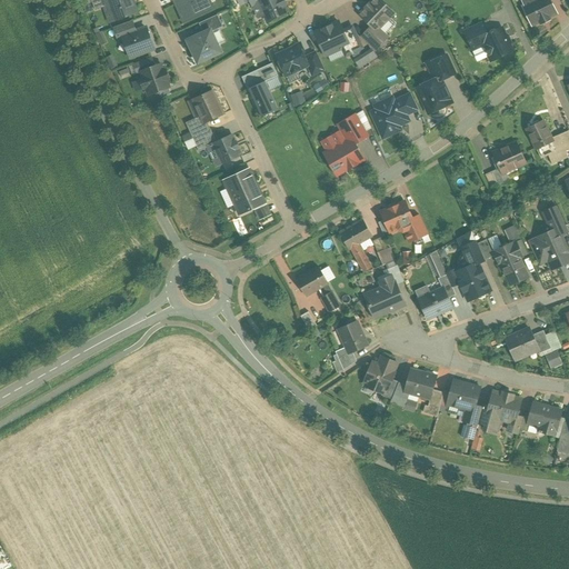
[(91,0),(96,10),(110,5),(108,0),(91,0)]
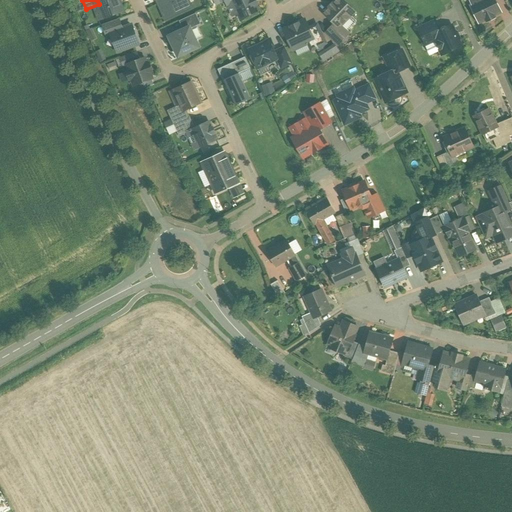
[(97,0),(99,4),(104,18),(123,11),(119,0),(97,0)]
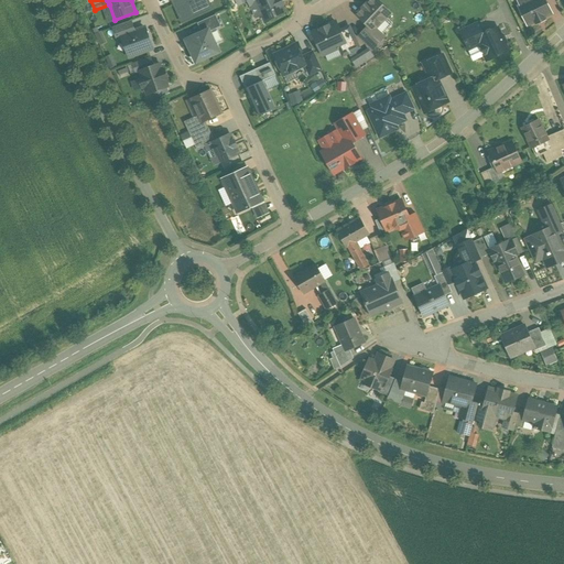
[(172,0),(182,21),(213,8),(208,0),(172,0)]
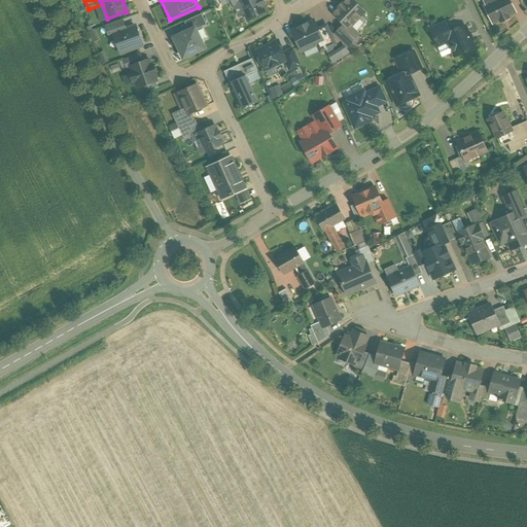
[(240,0),(239,1),(241,3),(248,20),(265,12),(266,11),(260,0),(240,0)]
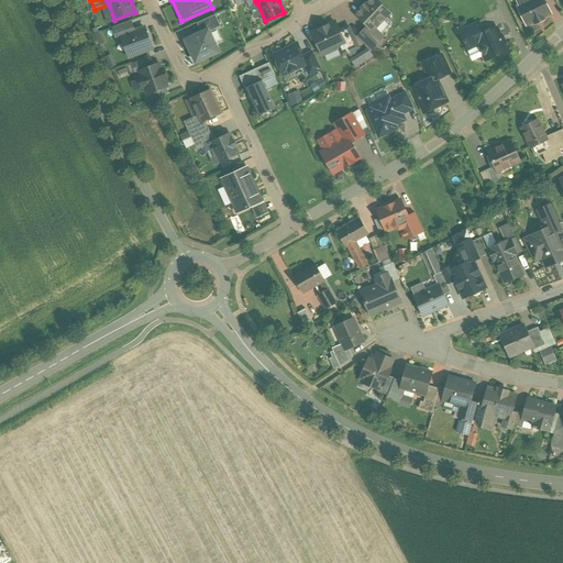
[(375,0),(371,0),(367,4),(366,2),(365,3),(366,3),(362,8),(361,9),(362,10),(357,15),(368,26),(373,31),(375,29),(389,13),(375,0)]
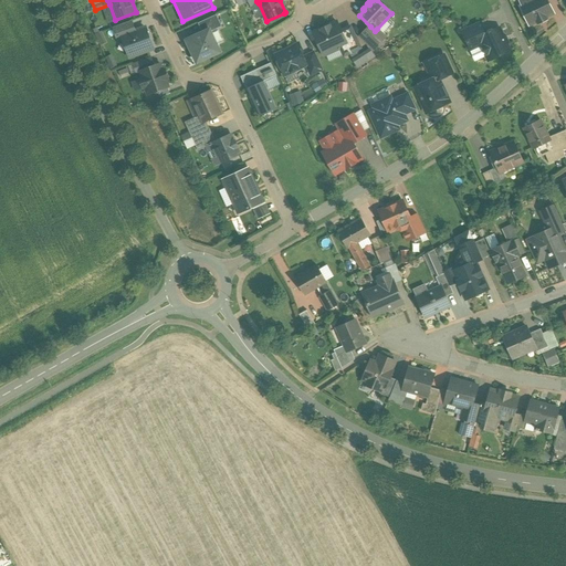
[(535,0),(522,7),(521,7),(522,8),(530,24),(530,25),(531,24),(537,21),(538,23),(540,23),(546,20),(547,20),(546,19),(545,18),(553,14),(553,13),(546,0),(535,0)]
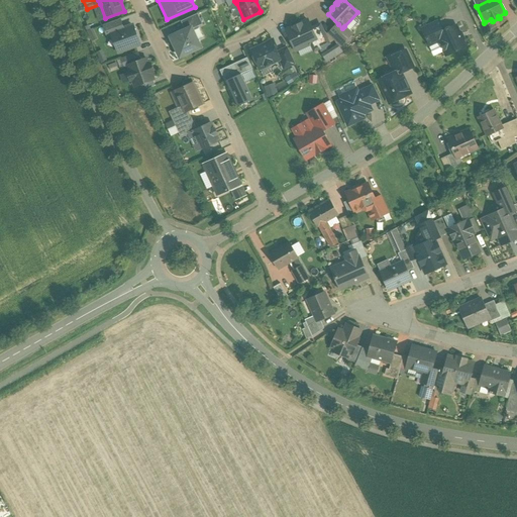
[(182,21),(186,30),(192,28),(202,24),(198,14),(182,21)]
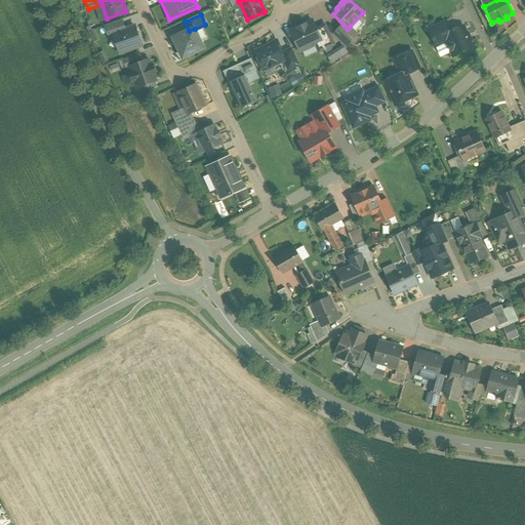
[(122,19),(106,26),(109,36),(114,34),(114,33),(125,29),(122,19)]
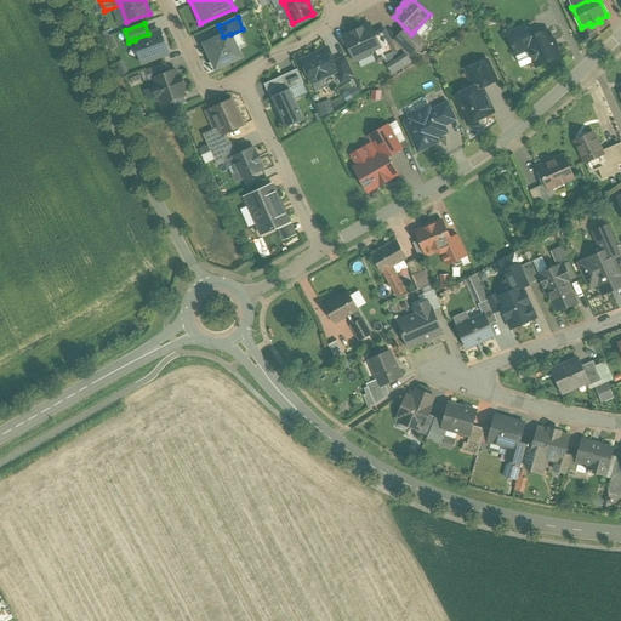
[(370,24),(345,36),(355,61),(375,51),(381,49),(376,36),(370,24)]
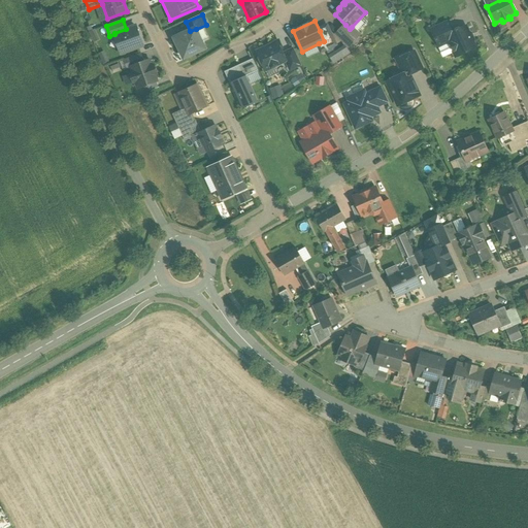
[(448,24),(432,31),(439,45),(449,41),(447,36),(452,33),(448,24)]
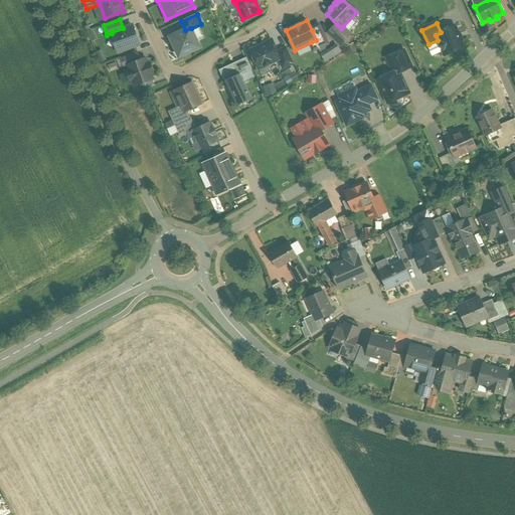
[(341,28),(337,24),(328,33),(340,45),(351,34),(343,26),(341,28)]
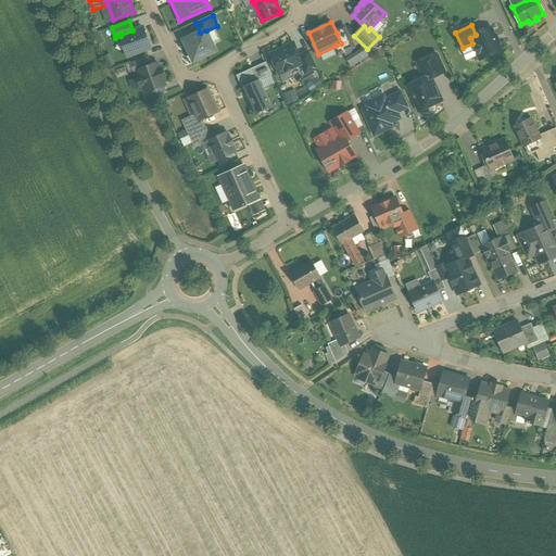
[(133,30),(121,35),(121,36),(128,57),(151,48),(143,27),(133,30)]
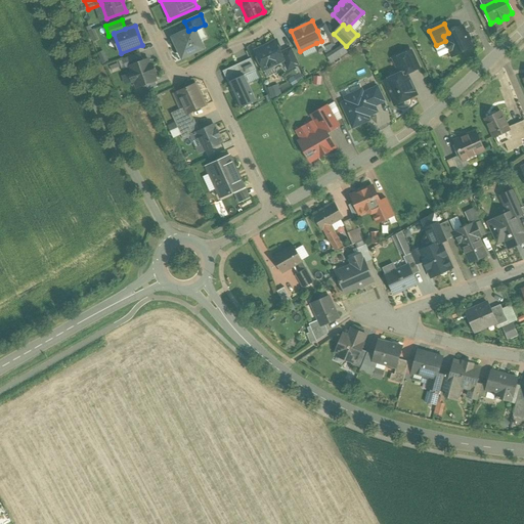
[(459,29),(455,28),(451,29),(450,32),(448,33),(443,36),(445,41),(447,44),(446,44),(449,51),(450,51),(453,56),(472,47),(463,27),(459,29)]
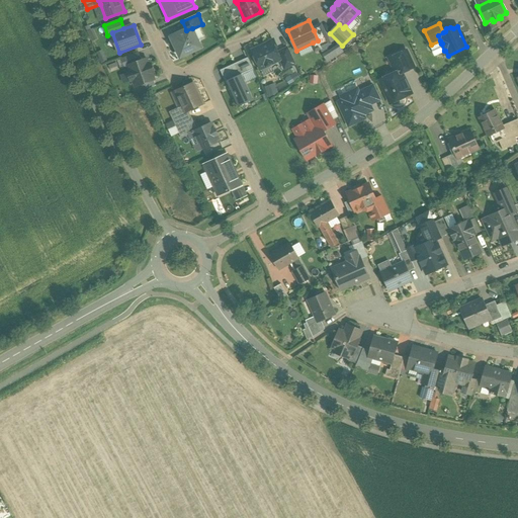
[(329,44),(322,27),(314,30),(318,40),(313,42),(316,50),(329,44)]
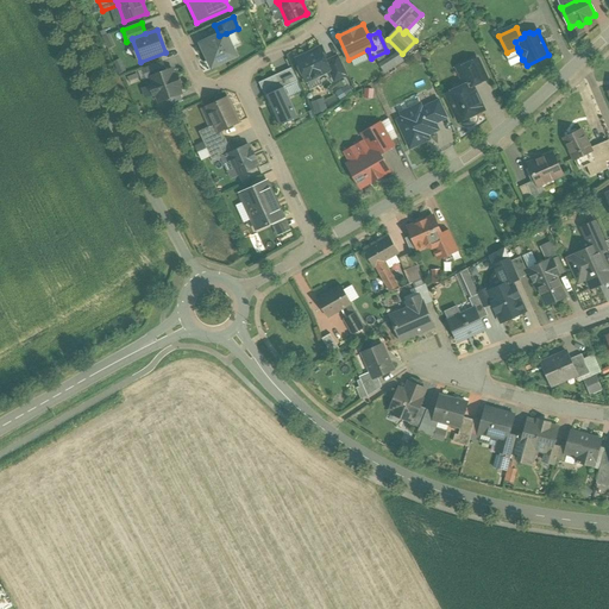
[(219,36),(202,44),(213,67),(237,56),(226,33),(219,36)]
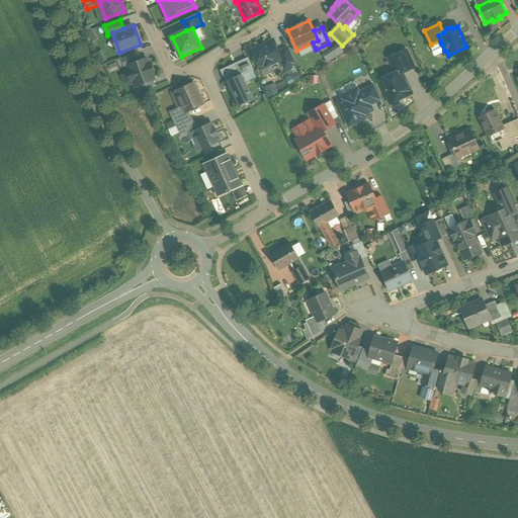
[(269,44),(252,52),(260,69),(280,60),(277,53),(275,49),(276,48),(277,47),(274,41),(273,40),(269,42),(269,44)]
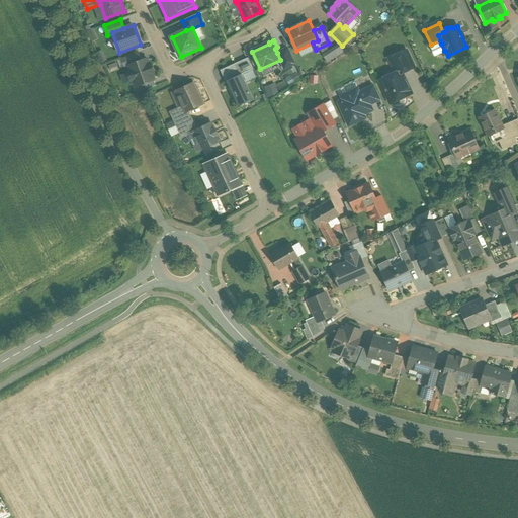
[(287,48),(277,53),(280,60),(284,70),(295,65),(294,64),(295,63),(289,49),(288,50),(287,48)]
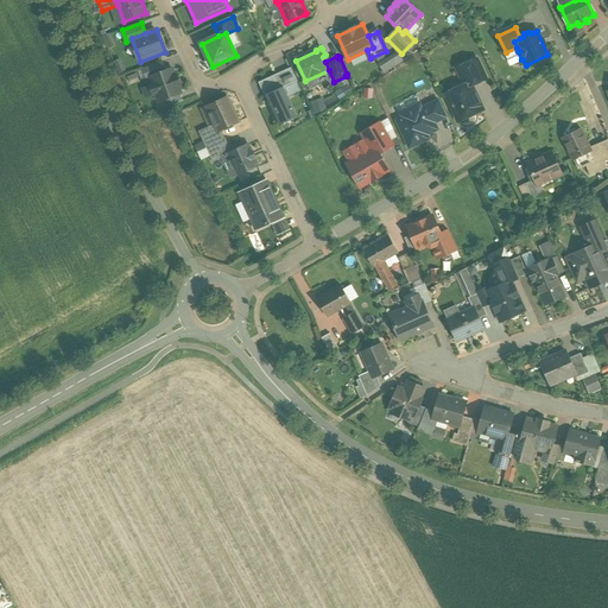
[(477,59),(457,69),(464,86),(470,83),(472,86),(487,80),(477,59)]
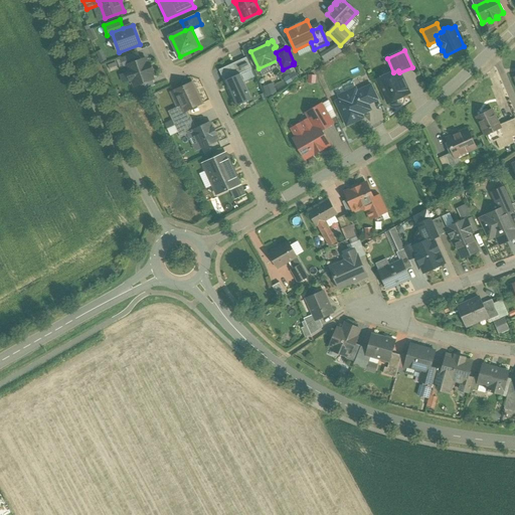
[(138,52),(121,58),(124,67),(128,66),(128,65),(141,60),(138,52)]
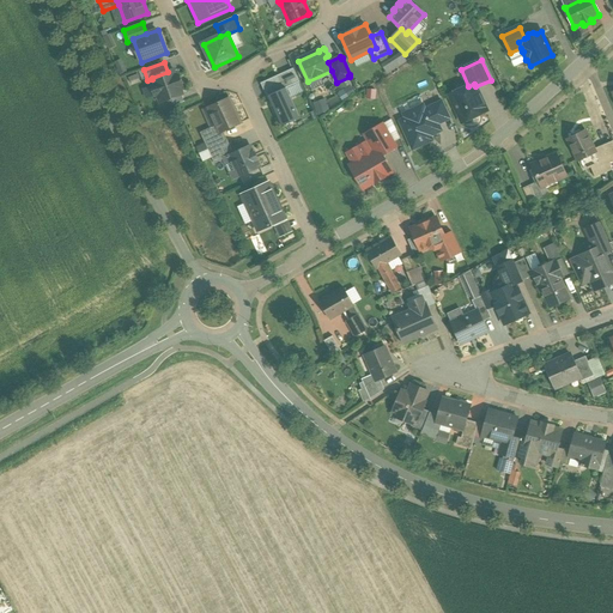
[(168,72),(152,78),(152,79),(155,85),(152,86),(156,96),(158,96),(161,103),(183,95),(181,87),(182,86),(178,77),(177,77),(174,70),(168,72)]
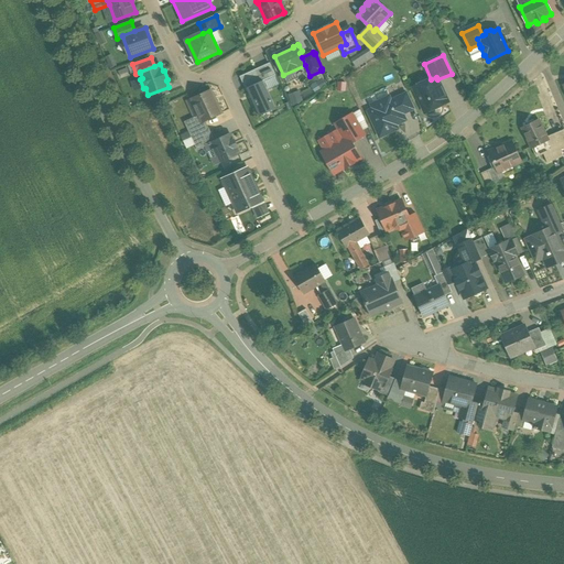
[(274,74),(270,64),(240,76),(250,97),(252,97),(248,85),(263,79),(274,74)]
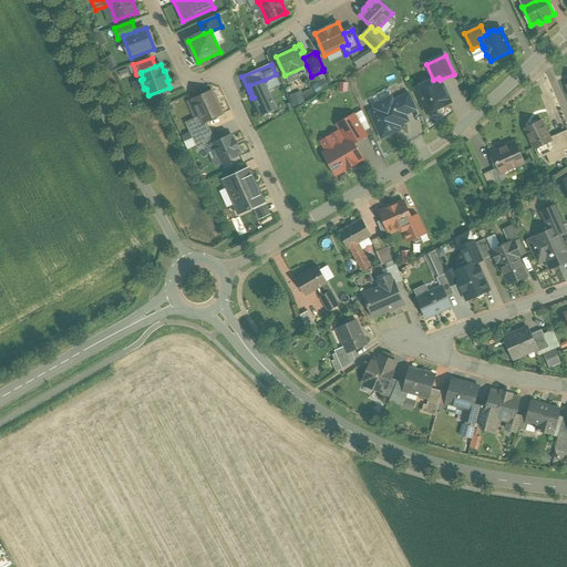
[(440,80),(439,78),(433,80),(416,88),(428,113),(450,103),(447,98),(446,98),(443,92),(444,90),(440,80)]
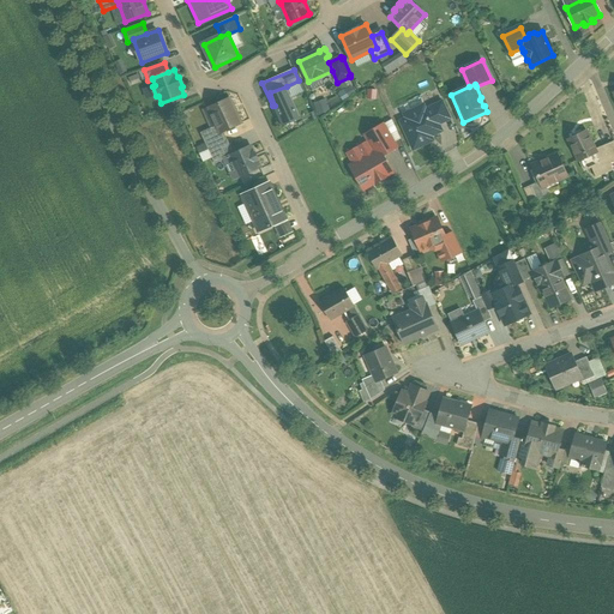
[(275,106),(283,125),(300,119),(287,86),(270,92),(275,106)]
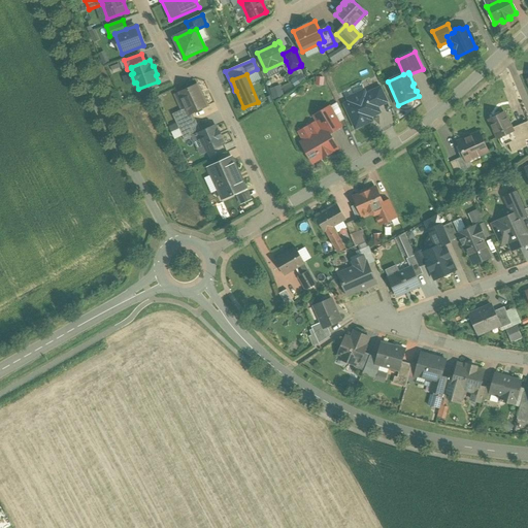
[(197,85),(179,93),(187,107),(190,114),(192,112),(207,106),(197,85)]
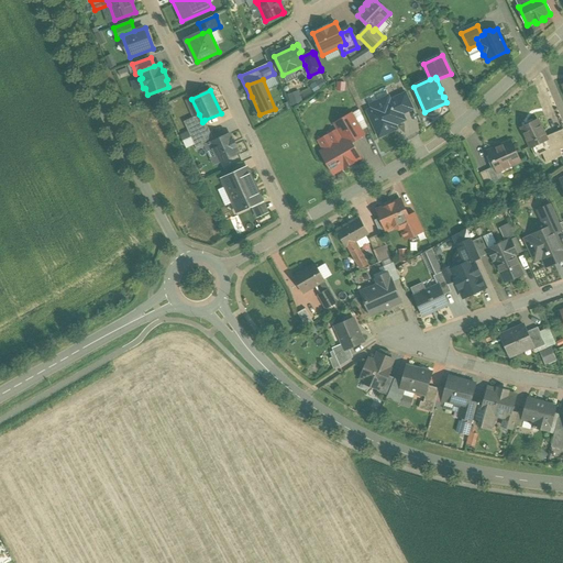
[(406,92),(395,98),(396,99),(395,99),(397,105),(409,99),(406,92)]
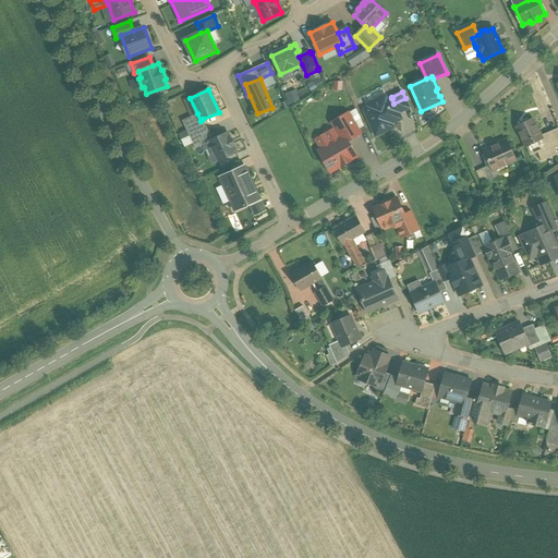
[(385,96),(374,101),(376,106),(365,110),(376,135),(389,130),(388,128),(391,125),(391,123),(401,119),(393,104),(391,98),(387,100),(385,96)]
